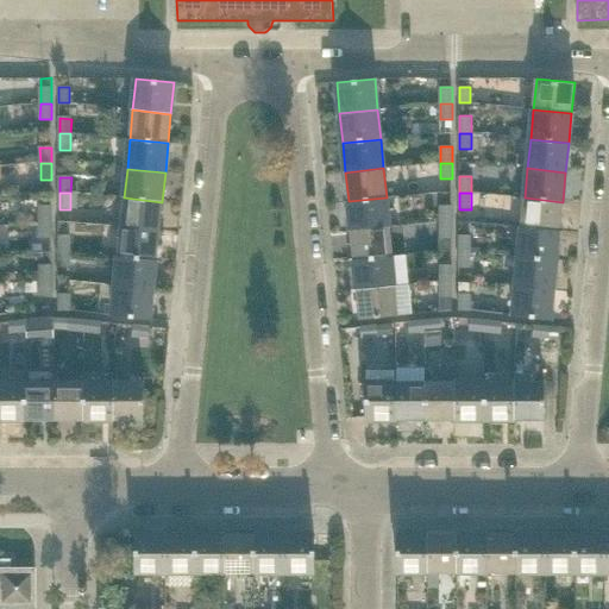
[(41,223),(51,223),(51,194),(39,194),(39,207),(41,223)]
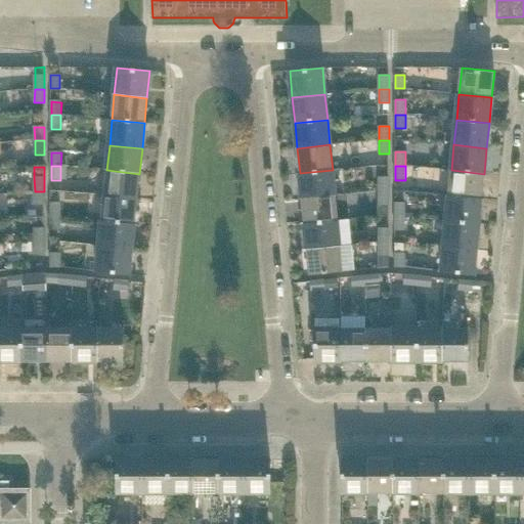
[(137,199),(139,174),(106,170),(104,195),(137,199)]
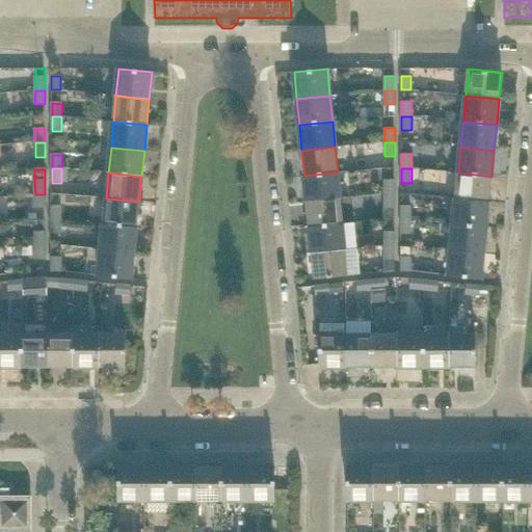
[(307,202),(340,197),(338,173),(304,176),(307,202)]
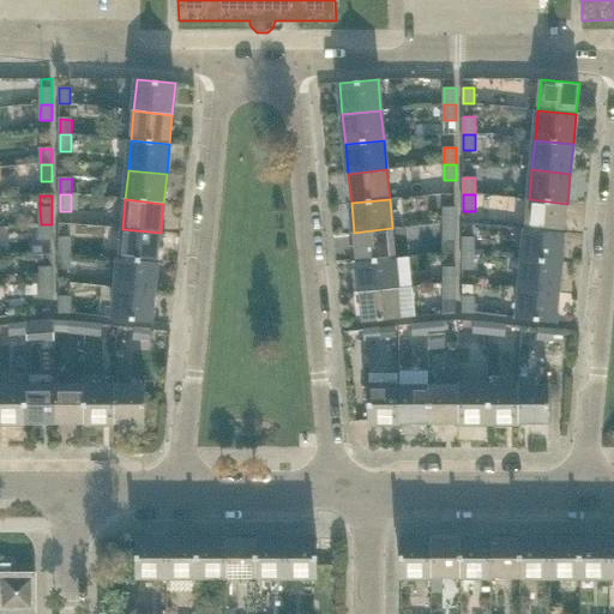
[(564,233),(567,204),(529,199),(525,229),(564,233)]
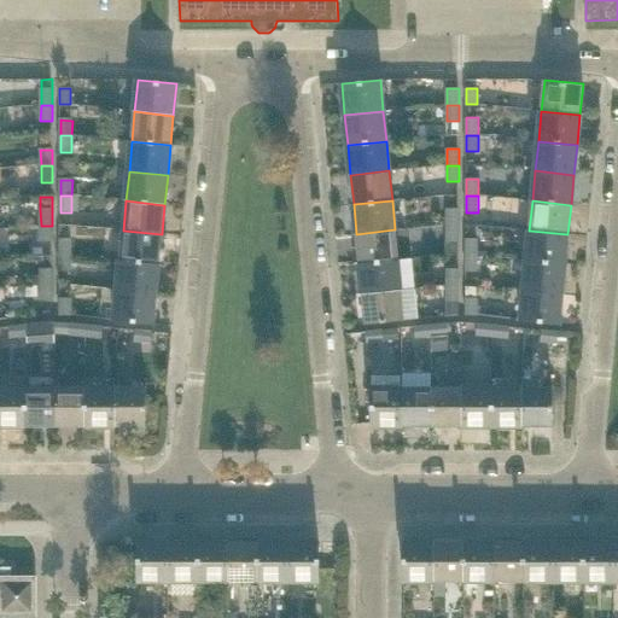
[(447,225),(459,225),(459,209),(447,209),(447,225)]
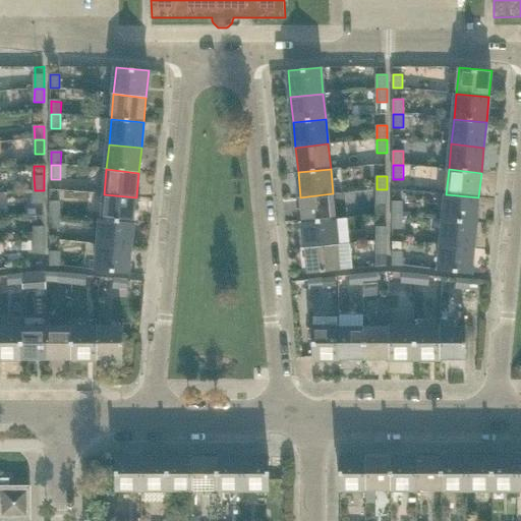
[(387,189),(377,189),(377,204),(387,204),(387,189)]
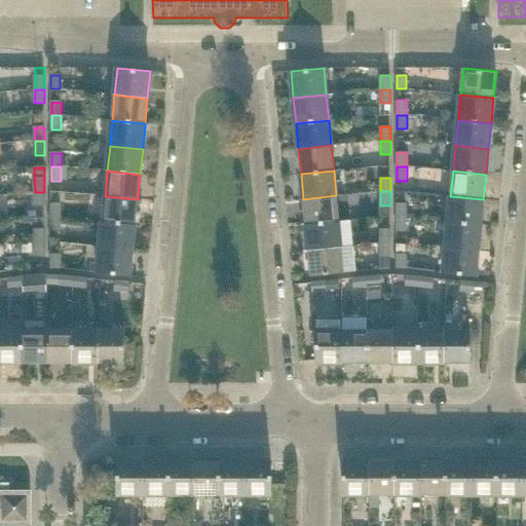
[(44,192),(35,192),(35,207),(44,207),(44,192)]
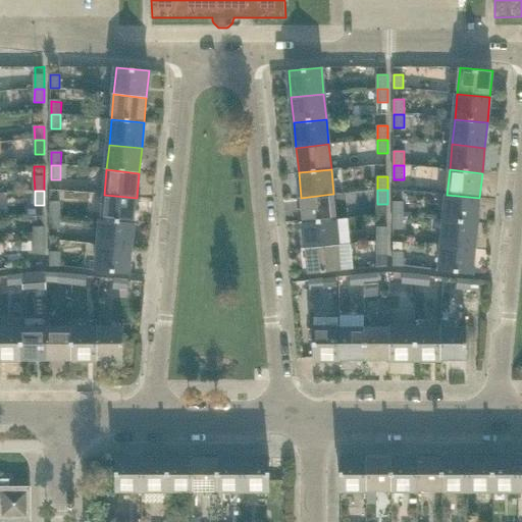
[(304,222),(336,219),(333,194),(301,198),(304,222)]
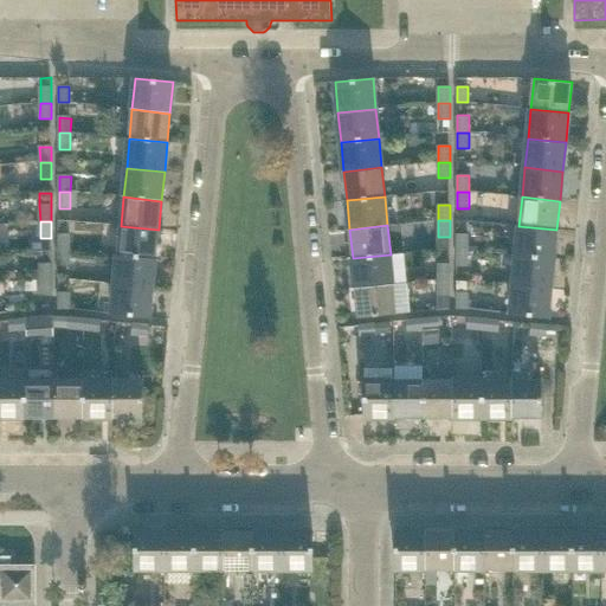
[(159,230),(121,226),(117,255),(155,258),(159,230)]
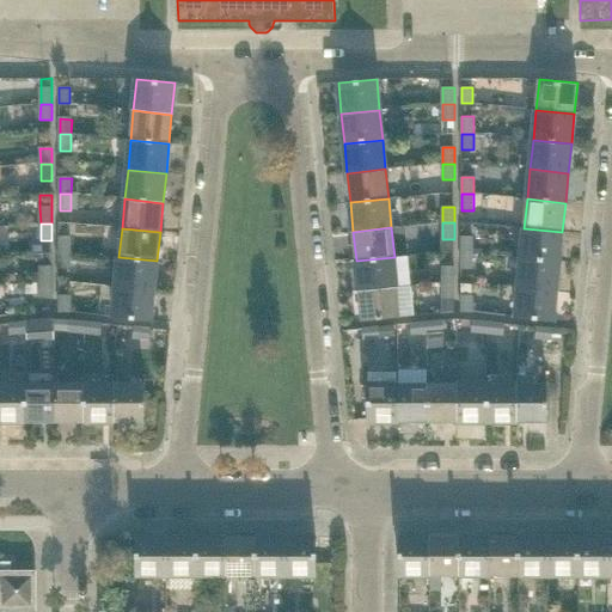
[(560,262),(562,232),(524,228),(521,257),(560,262)]
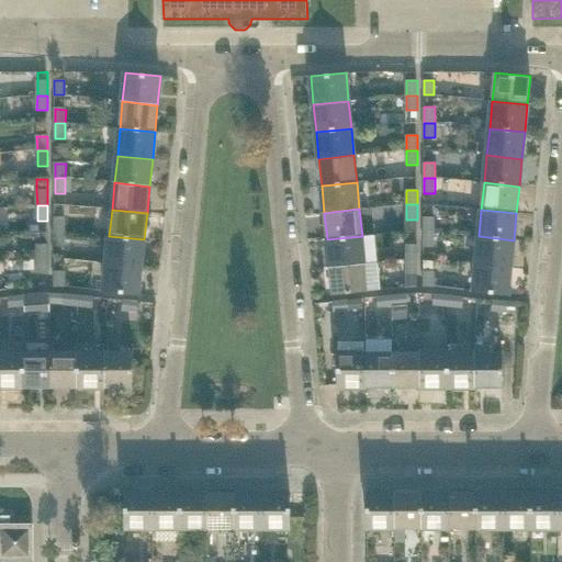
[(424,232),(435,232),(435,217),(424,217),(424,232)]
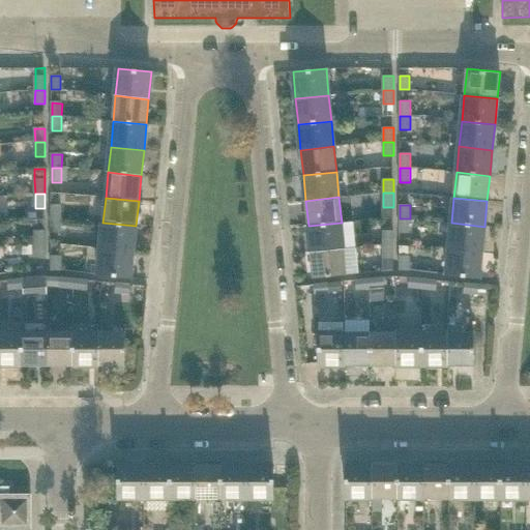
[(52,219),(61,219),(61,206),(52,206),(52,219)]
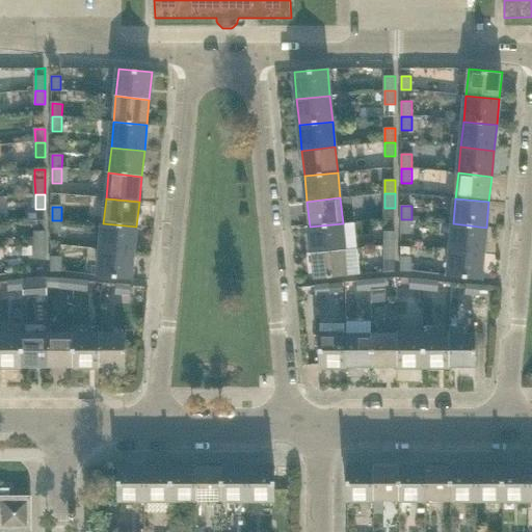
[(45,220),(45,219),(45,212),(35,212),(35,220),(45,220)]
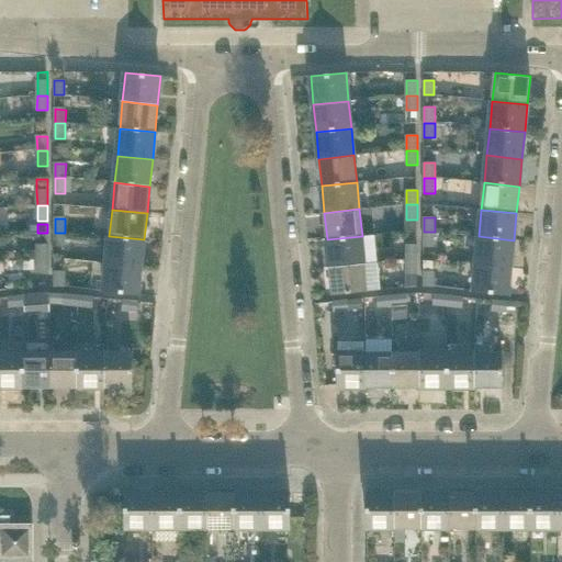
[(435,247),(435,232),(424,232),(424,247),(435,247)]
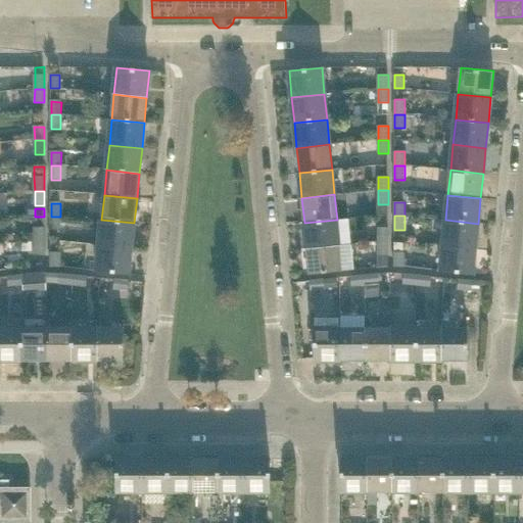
[(60,231),(60,217),(51,217),(50,231),(60,231)]
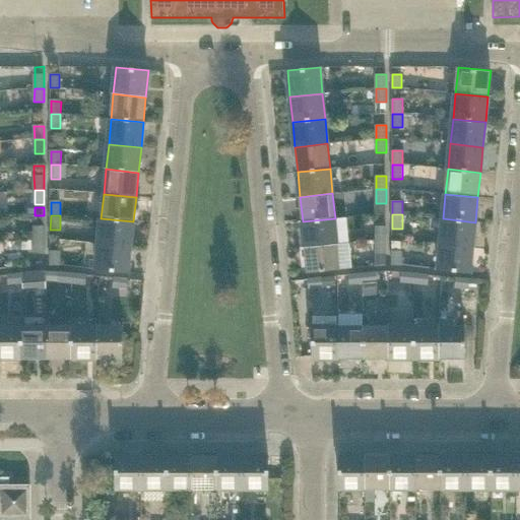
[(131,247),(133,221),(101,218),(99,244),(131,247)]
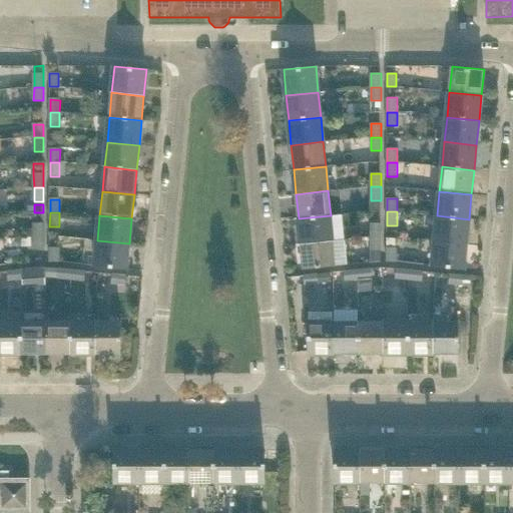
[(301,243),(333,240),(331,215),(299,218),(301,243)]
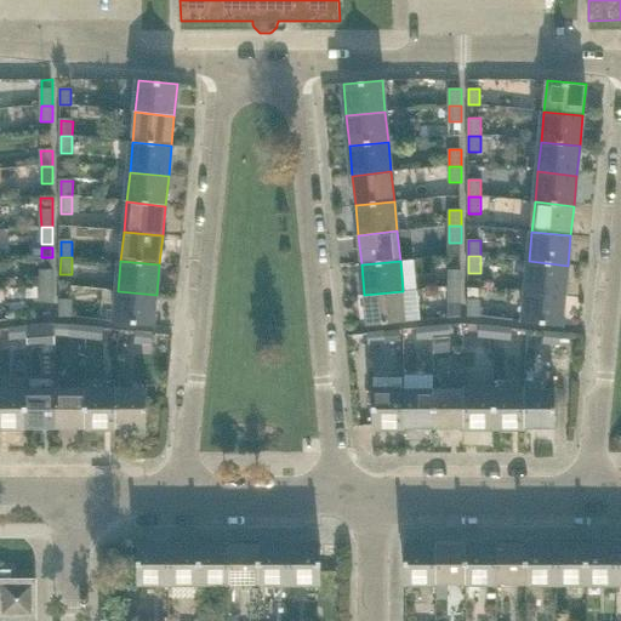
[(564,296),(568,266),(529,261),(525,291),(564,296)]
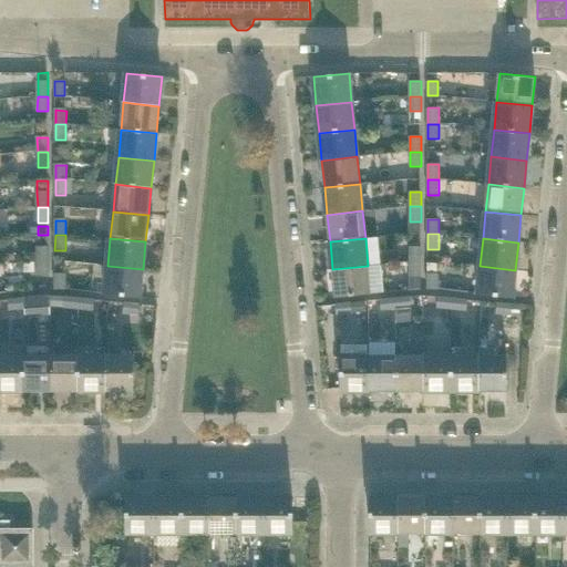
[(410,261),(421,261),(421,247),(410,247),(410,261)]
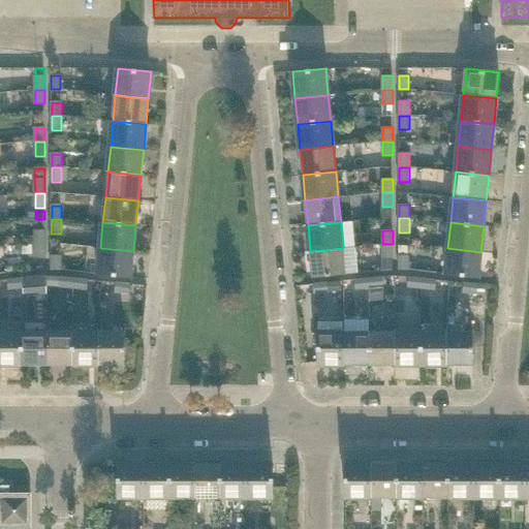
[(35,244),(45,244),(45,231),(35,231),(35,244)]
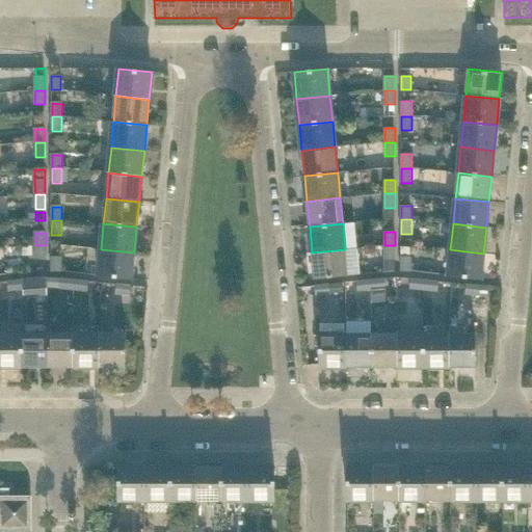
[(46,245),(35,245),(35,261),(45,261),(46,245)]
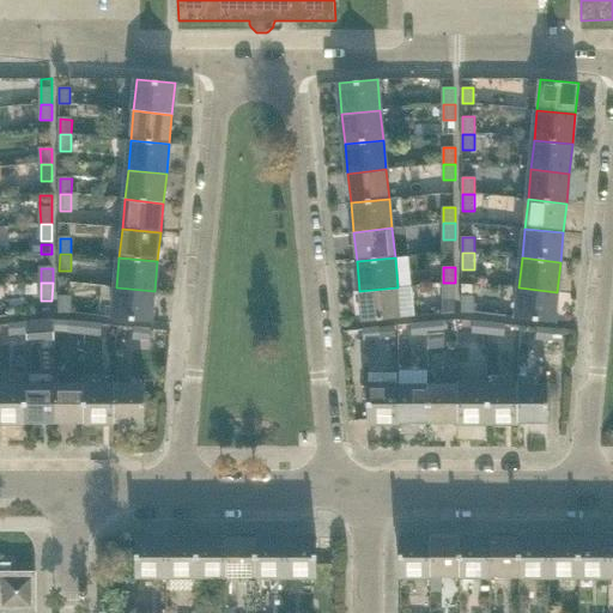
[(71,297),(71,283),(59,283),(60,297),(71,297)]
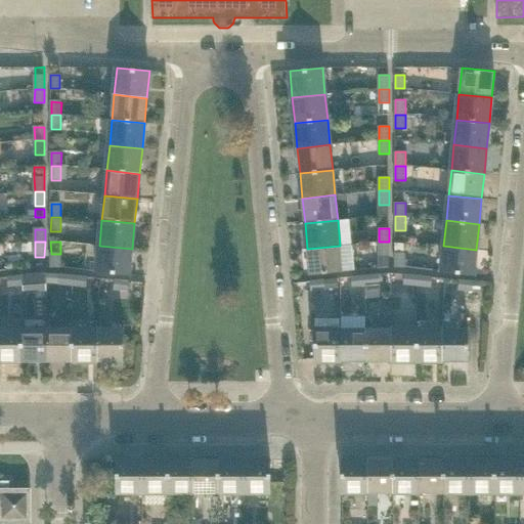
[(389,242),(379,242),(379,256),(389,256),(389,242)]
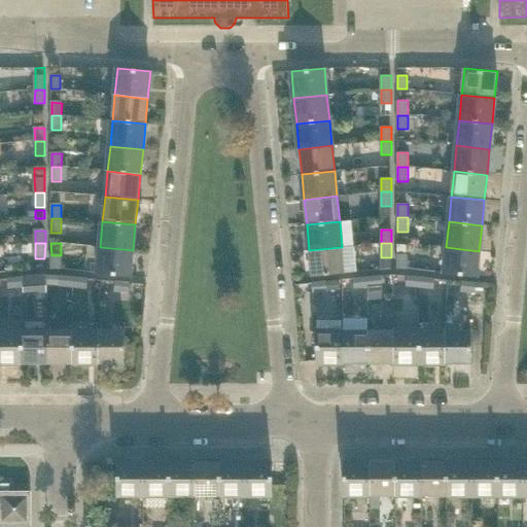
[(130,276),(133,250),(100,247),(97,273),(130,276)]
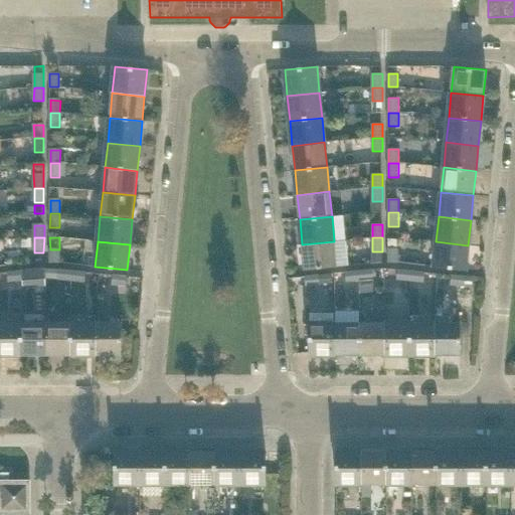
[(304,270),(336,267),(334,241),(302,244),(304,270)]
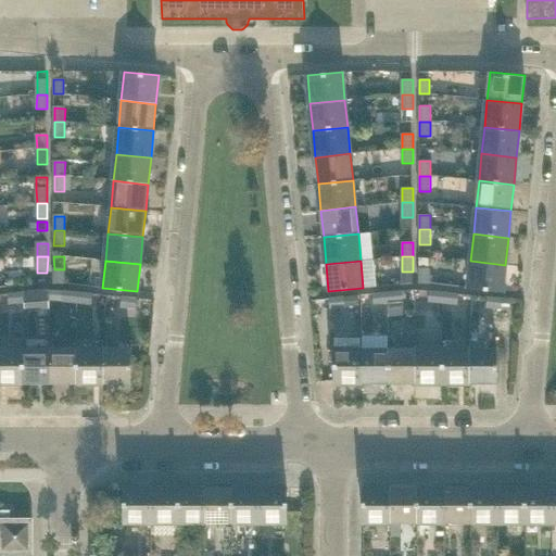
[(503,291),(505,265),(470,261),(468,288),(503,291)]
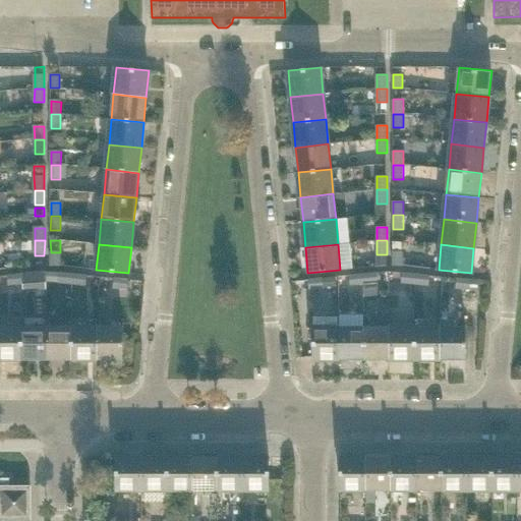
[(393,266),(403,266),(403,252),(393,251),(393,266)]
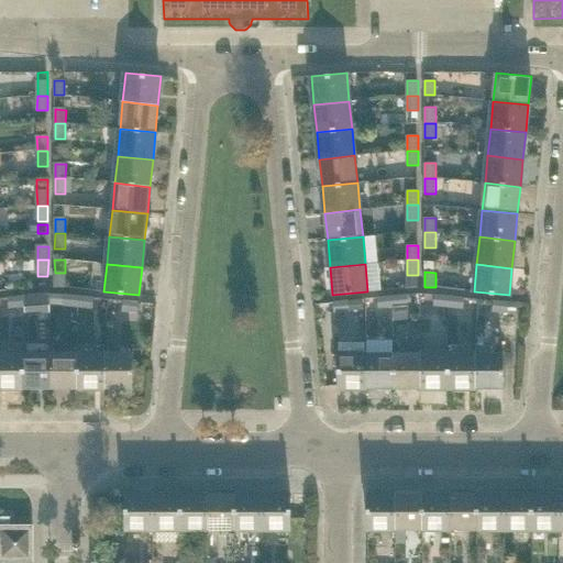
[(65,288),(65,273),(55,273),(55,288),(65,288)]
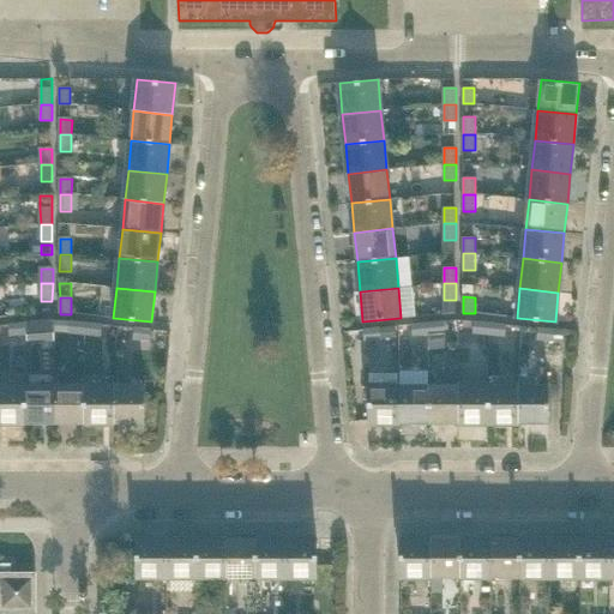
[(26,333),(26,335),(42,333),(41,321),(25,324),(26,333)]
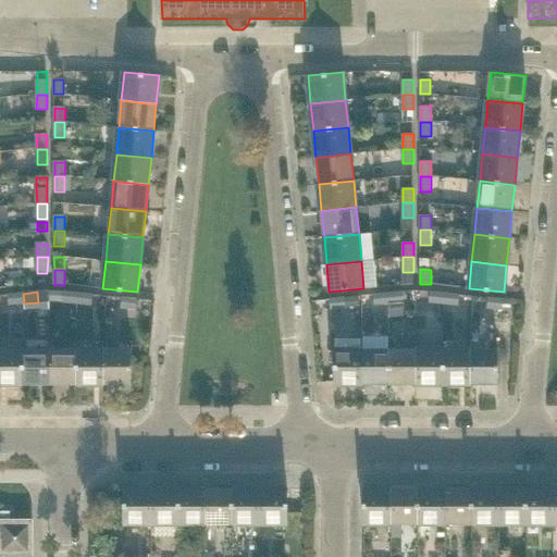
[(77,304),(78,294),(50,292),(49,301),(77,304)]
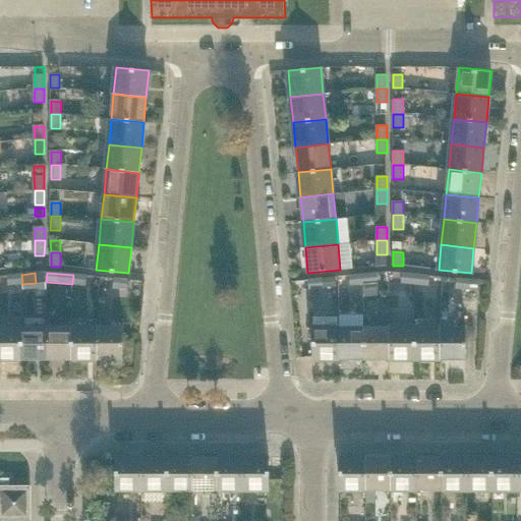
[(363,274),(364,284),(378,282),(377,273),(363,274)]
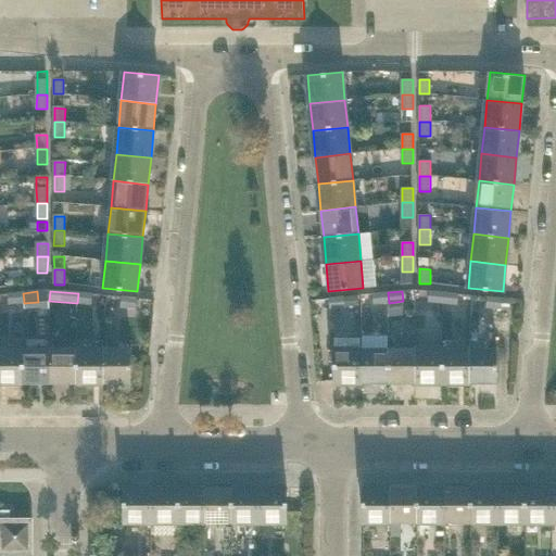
[(443,303),(444,292),(430,291),(429,301),(443,303)]
